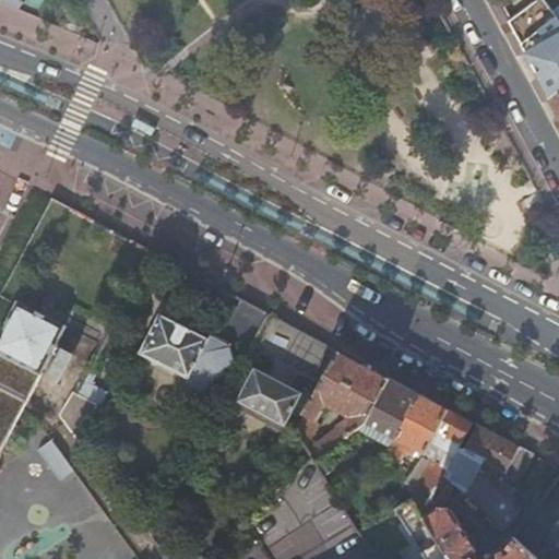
[(510,22),(525,10),(519,0),(508,0),(500,6),(510,22)]
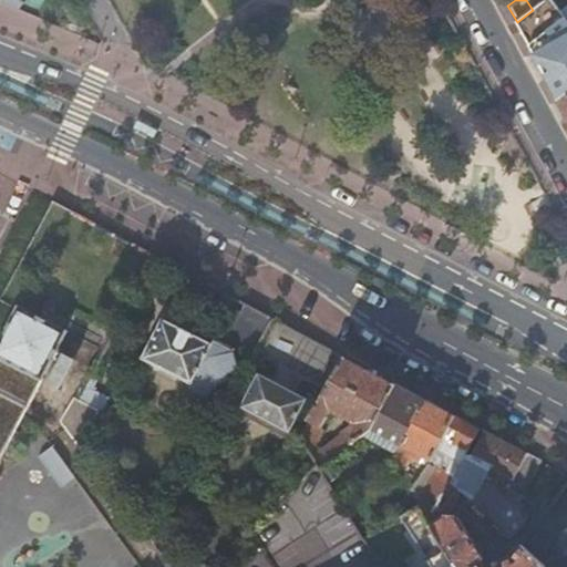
[(566,19),(552,0),(545,0),(533,10),(517,22),(535,54),(547,78),(552,85),(560,102),(566,96),(566,19)]
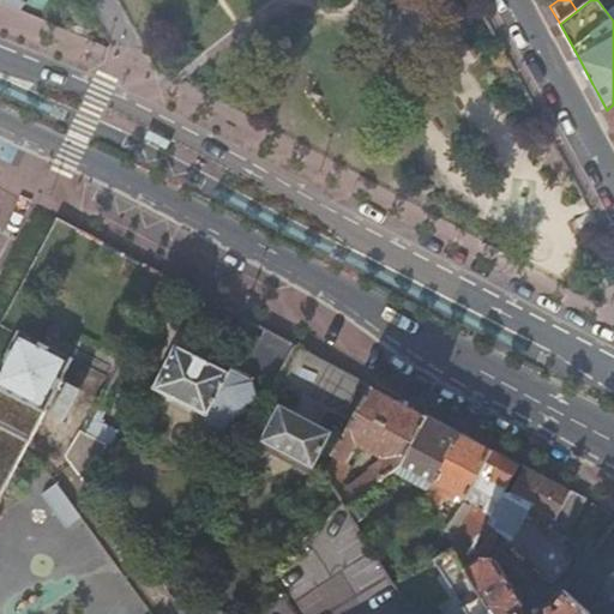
[(149,131),(145,138),(166,149),(170,142),(149,131)]
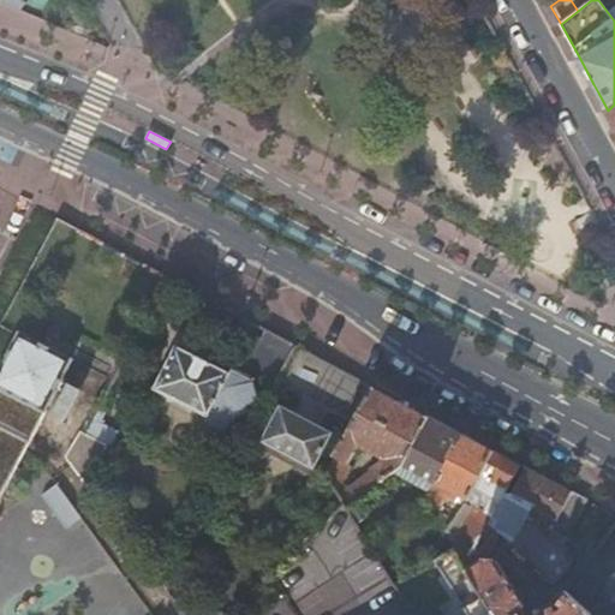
[(602,228),(592,210),(572,221),(583,239),(602,228)]
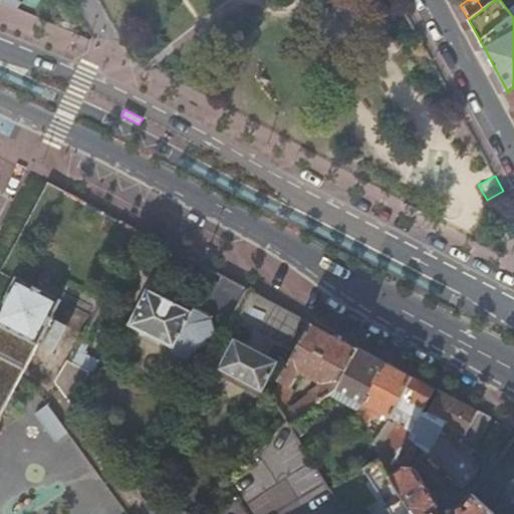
[(205,308),(231,322),(233,318),(247,290),(221,276),(205,308)]
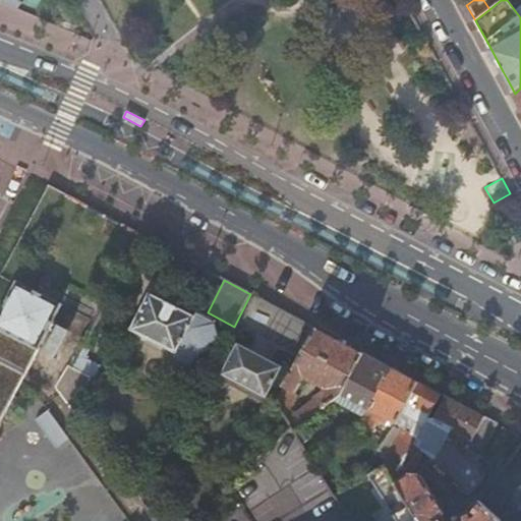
[(0,520),(0,423),(62,305),(37,292),(18,282),(0,315),(0,520)]
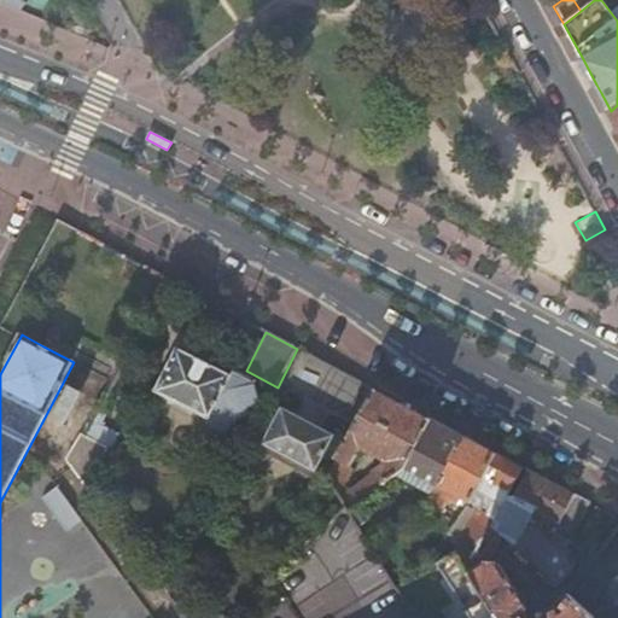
[(345,419),(363,384),(297,349),(280,383),(345,419)]
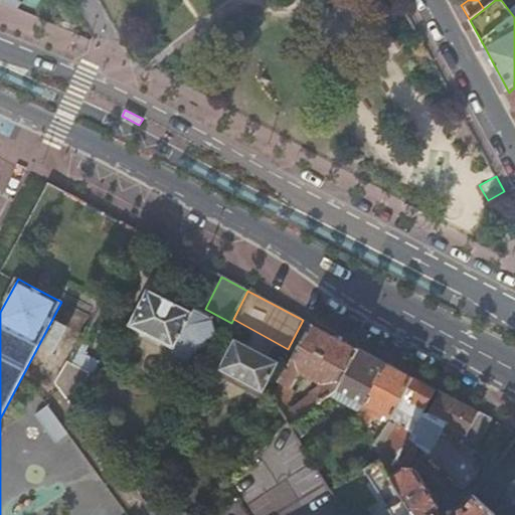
[(148,293),(130,328),(190,360),(192,355),(193,356),(194,354),(199,354),(203,351),(204,351),(213,336),(211,335),(212,333),(209,325),(210,323),(193,313),(191,316),(148,293)]
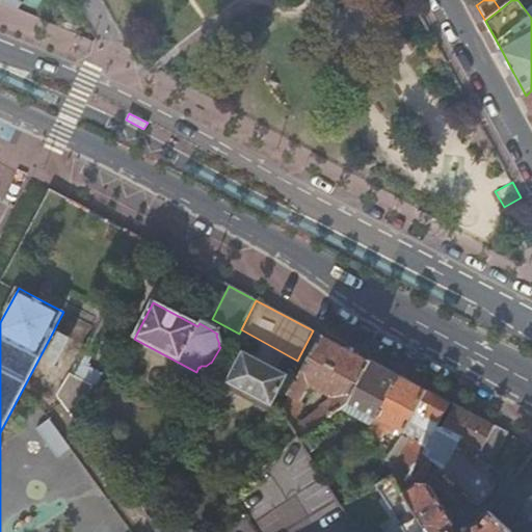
[(298,437),(300,442),(340,411),(348,405),(371,362),(324,337),(291,398),(283,413),(293,428),(304,410),(302,404),(312,388),(318,392),(322,386),(331,391),(336,398),(293,430),(298,437)]
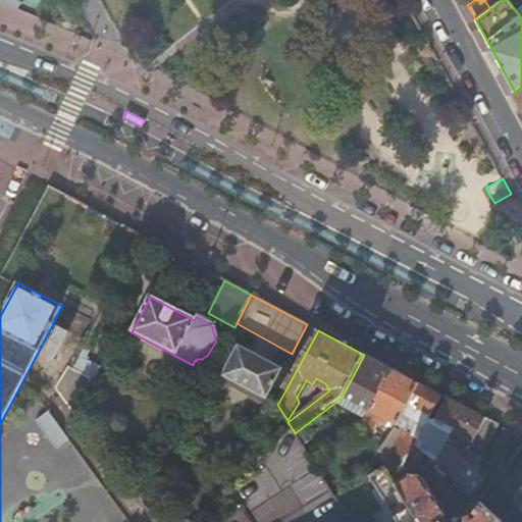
[(267,399),(282,370),(239,347),(223,376),(267,399)]
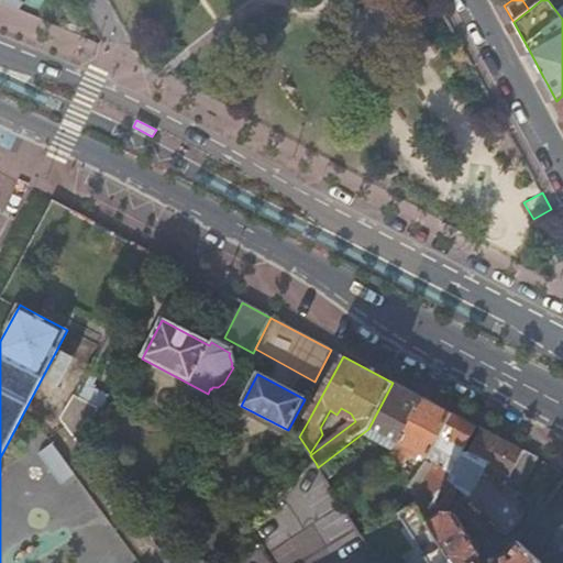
[(392,453),(397,443),(421,398),(393,383),(368,429),(386,440),(382,448),(392,453)]
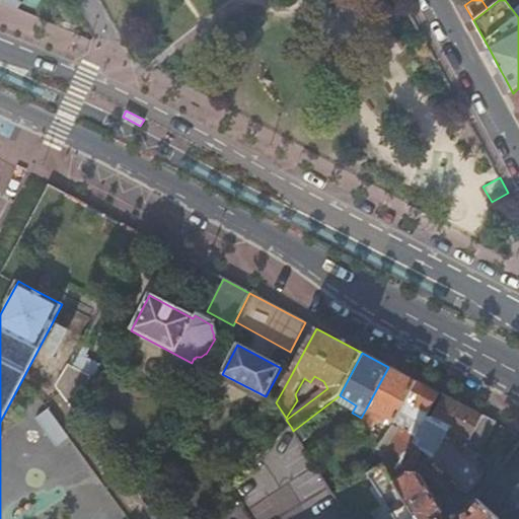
[(398,413),(415,381),(388,367),(366,409),(373,413),(371,417),(382,424),(384,419),(392,424),(398,413)]
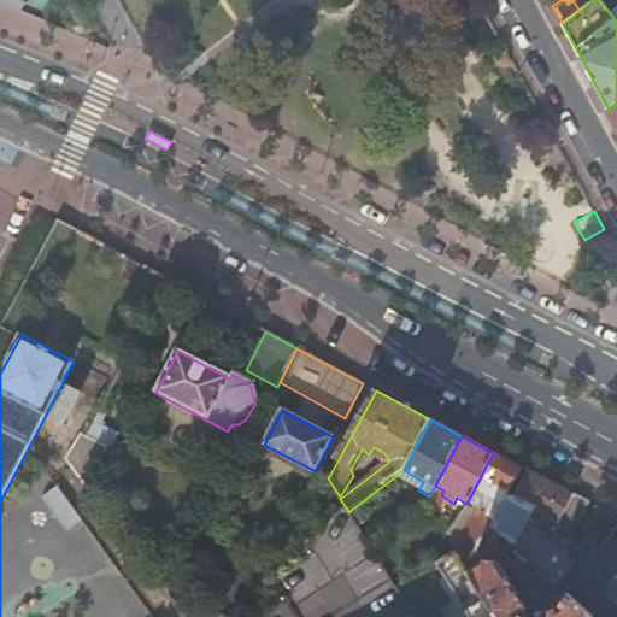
[(394,477),(418,491),(423,482),(404,470),(394,477)]
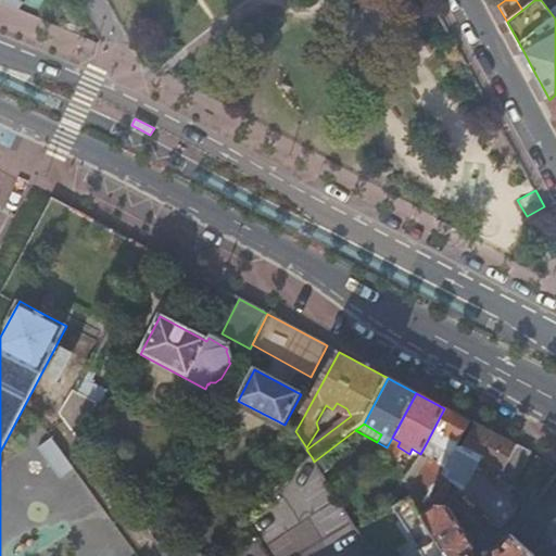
[(531,555),(509,536),(502,546),(485,555),(474,555),(474,550),(449,508),(438,509),(451,482),(502,529),(528,496),(512,488),(530,454),(516,446),(474,424),(460,447),(455,445),(444,466),(445,467),(441,474),(421,513),(449,555),(531,555)]
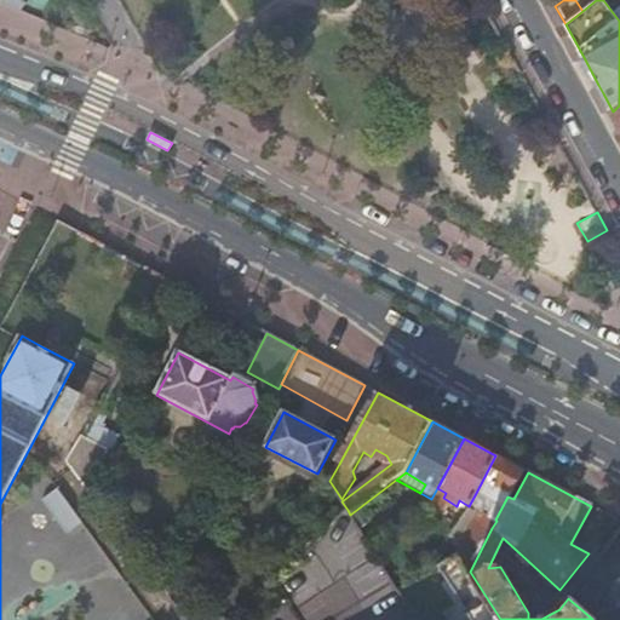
[(42,495),(65,534),(80,524),(56,487),(42,495)]
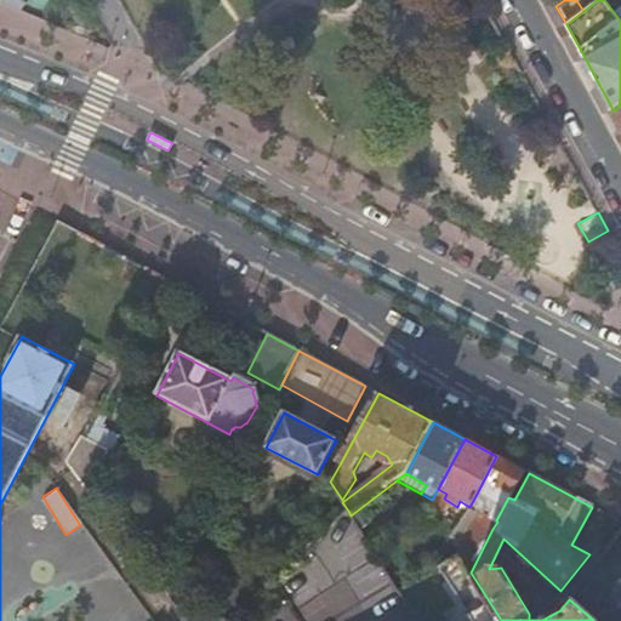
[(501,620),(471,573),(457,553),(440,565),(473,620),(501,620)]
